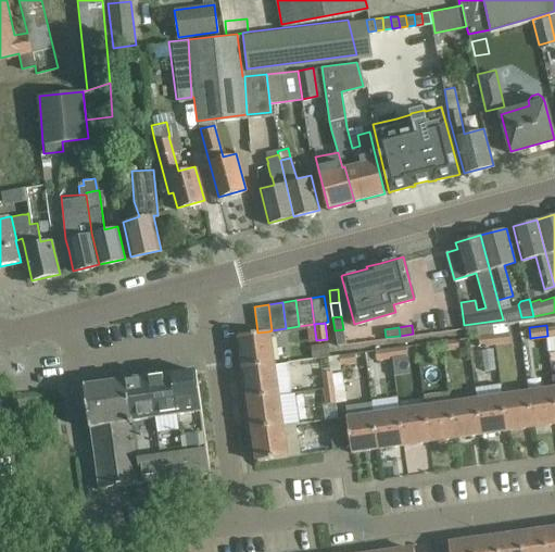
[(343,329),(335,330),(337,343),(345,342),(345,341),(344,334),(343,329)]
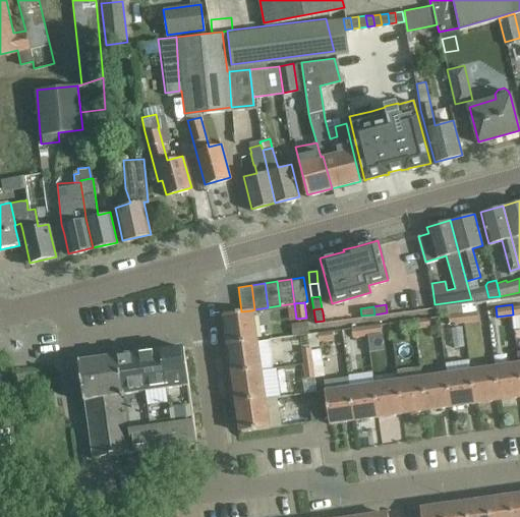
[(472,320),(477,320),(476,309),(470,310),(463,311),(464,321),(472,320)]
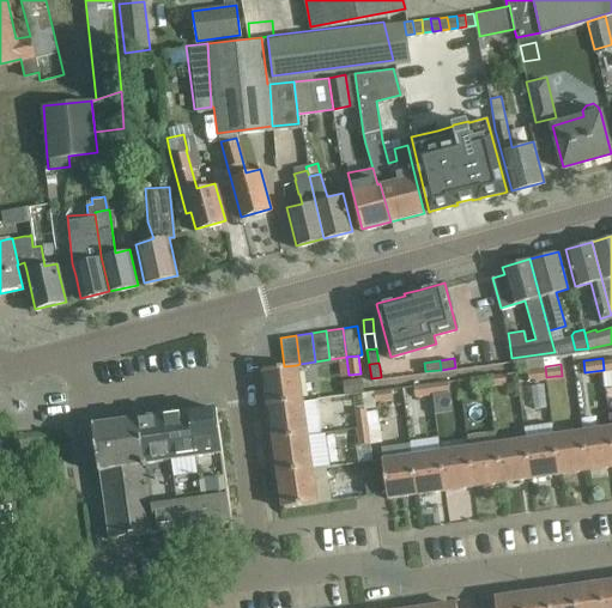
[(301,399),(296,365),(284,366),(264,369),(268,403),(301,399)]
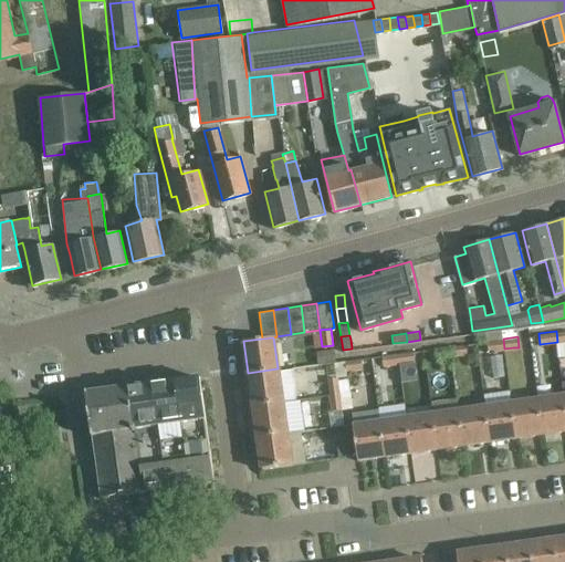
[(488,351),(504,349),(503,339),(487,340),(488,351)]
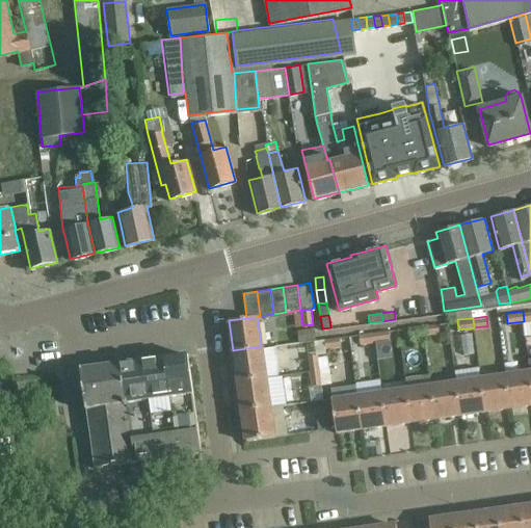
[(423,324),(424,334),(439,333),(437,322),(423,324)]
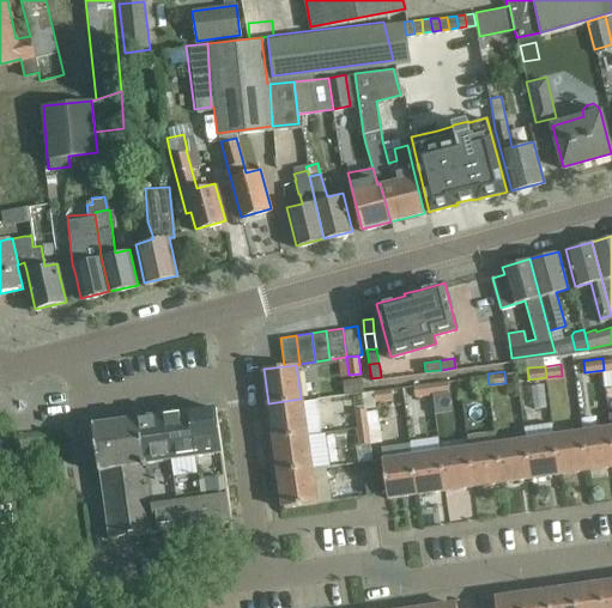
[(489,384),(488,374),(470,376),(471,387),(489,384)]
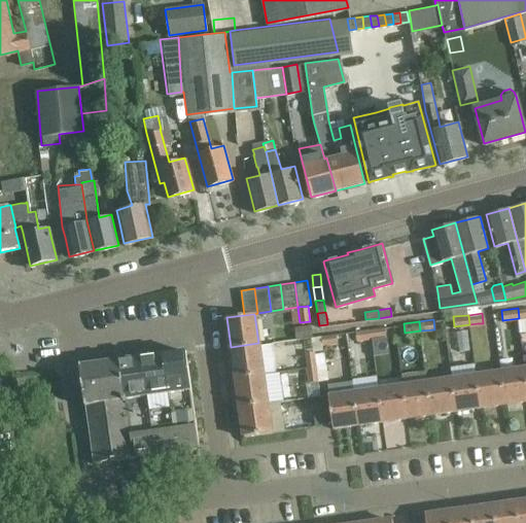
[(296,325),(297,338),(312,336),(311,323),(296,325)]
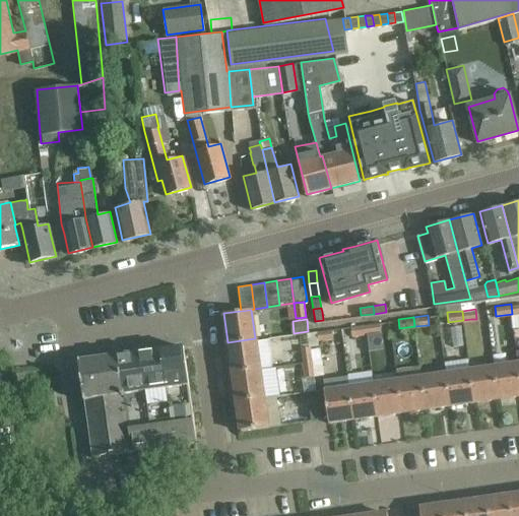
[(365,323),(366,333),(367,332),(369,332),(380,331),(381,331),(380,321),(365,323)]
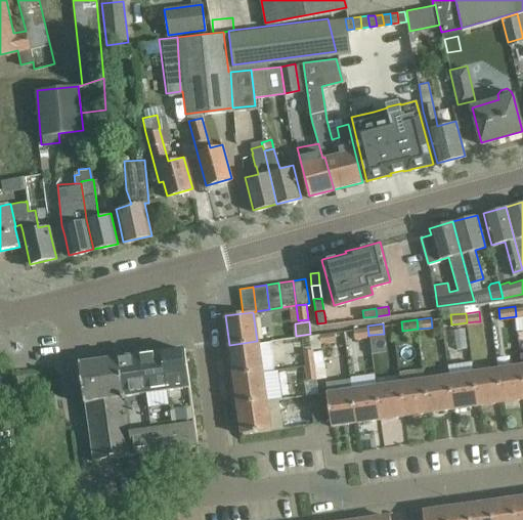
[(354,337),(368,336),(367,326),(353,328),(354,337)]
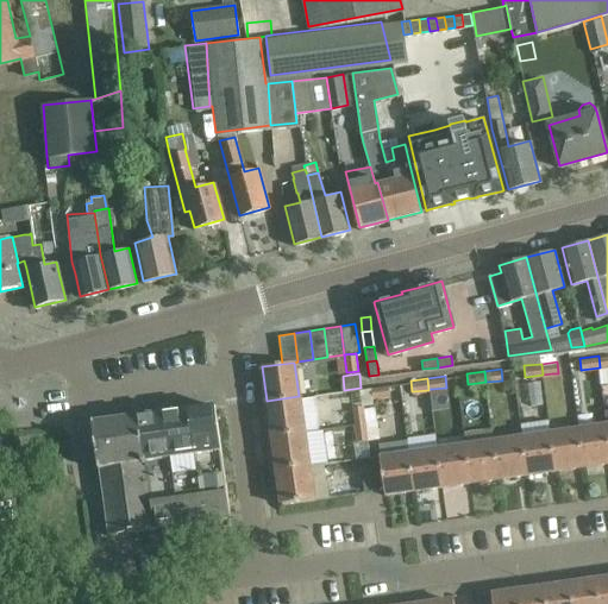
[(389,396),(388,385),(370,387),(371,398),(389,396)]
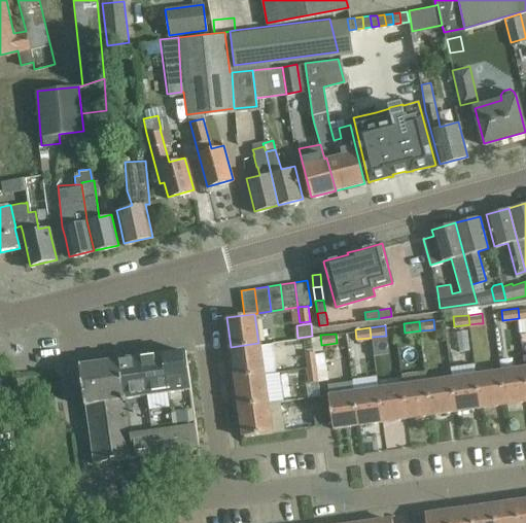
[(385,336),(374,337),(372,337),(374,352),(387,350),(385,336)]
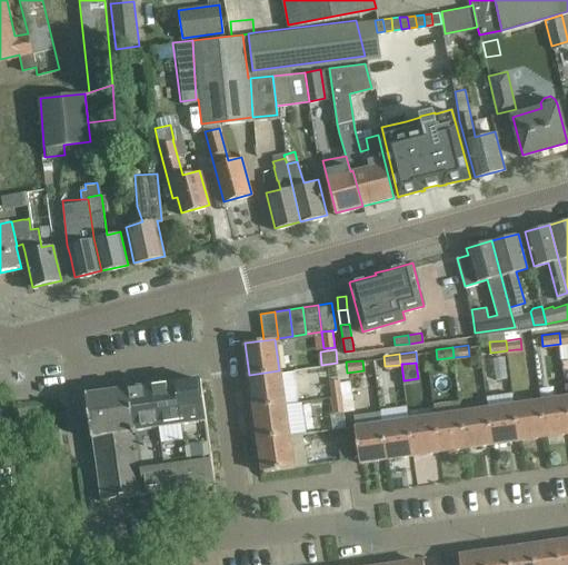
[(297,400),(292,369),(279,370),(249,375),(253,406),(284,403),(297,400)]
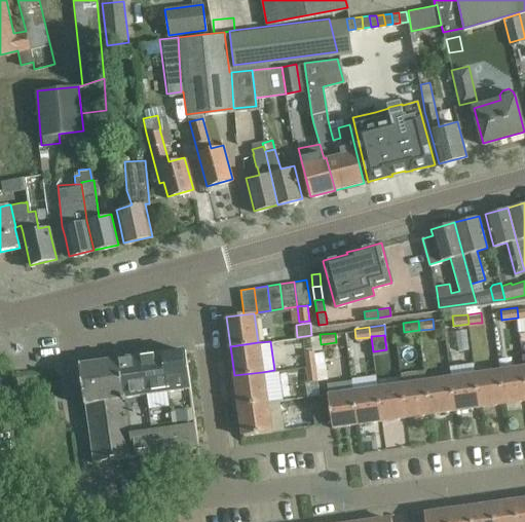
[(185,348),(119,358),(133,455),(198,446),(185,348)]
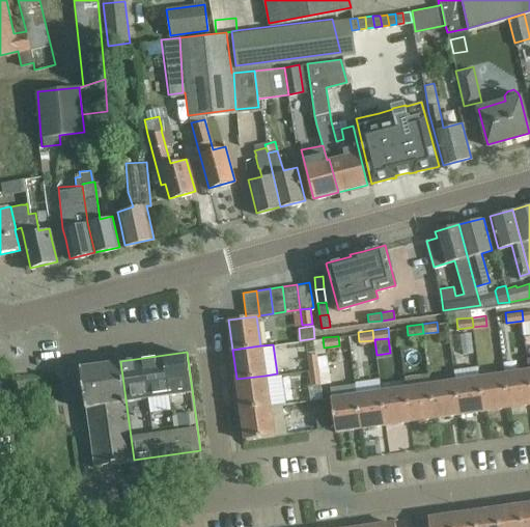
[(306,357),(308,369),(317,367),(328,366),(326,354),(306,357)]
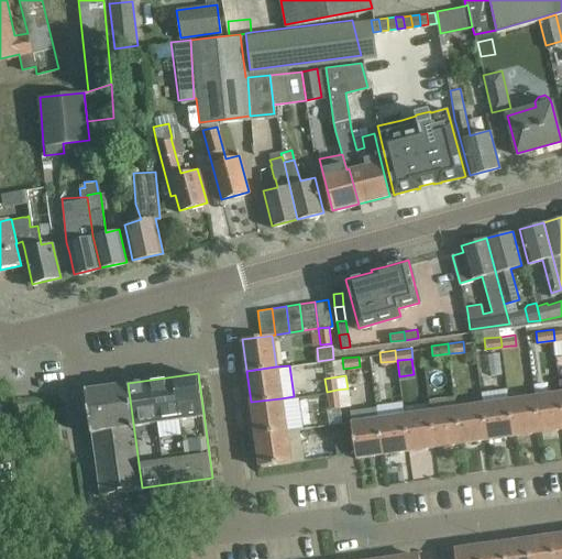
[(100,493),(142,488),(128,383),(85,388),(90,433),(91,433),(100,493)]
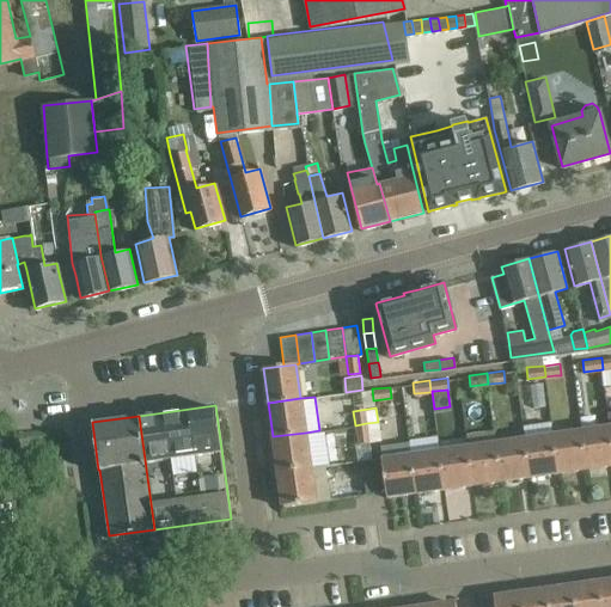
[(525,439),(530,476),(558,471),(554,434),(551,420),(523,423),(525,439)]
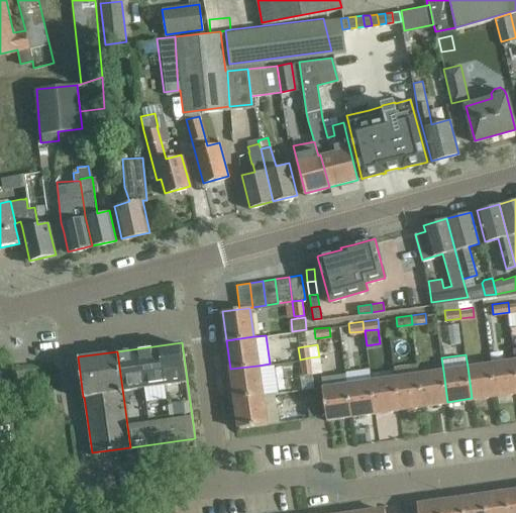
[(319,356),(309,357),(311,373),(321,372),(319,356)]
